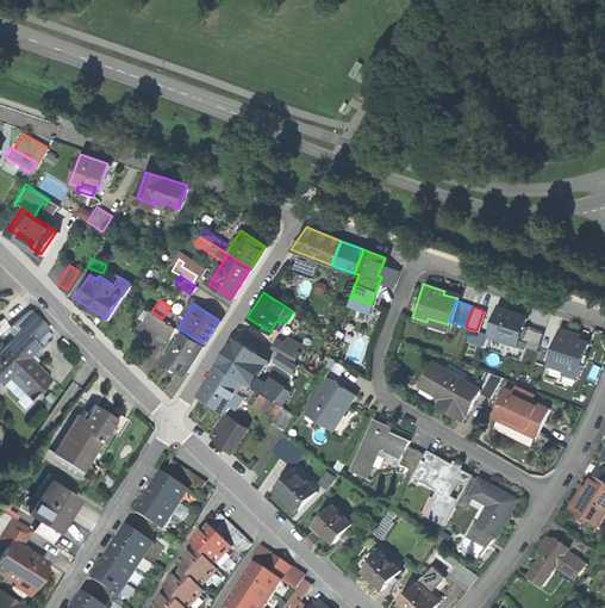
[(25,308),(7,322),(14,329),(17,327),(29,339),(43,324),(25,308)]
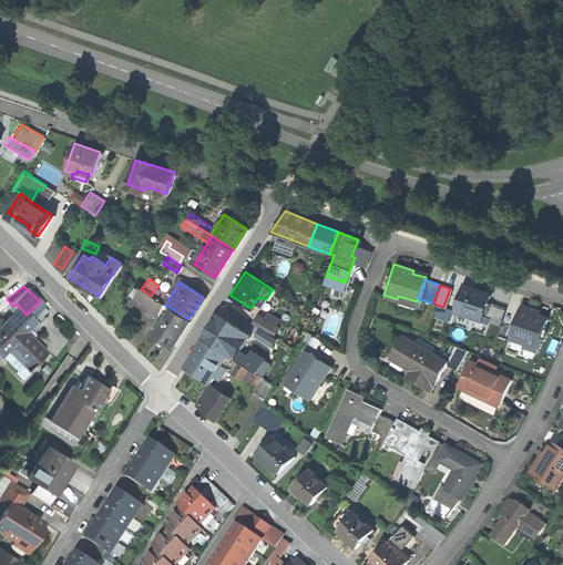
[(481,316),(488,295),(471,288),(470,289),(461,286),(453,309),(463,314),(464,310),(481,316)]
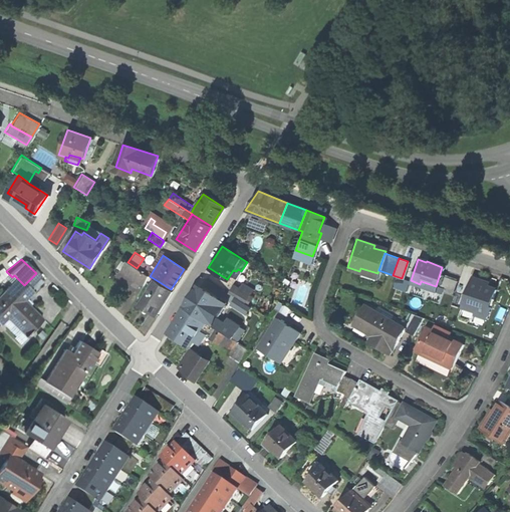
[(115,267),(119,270),(124,263),(119,260),(115,267)]
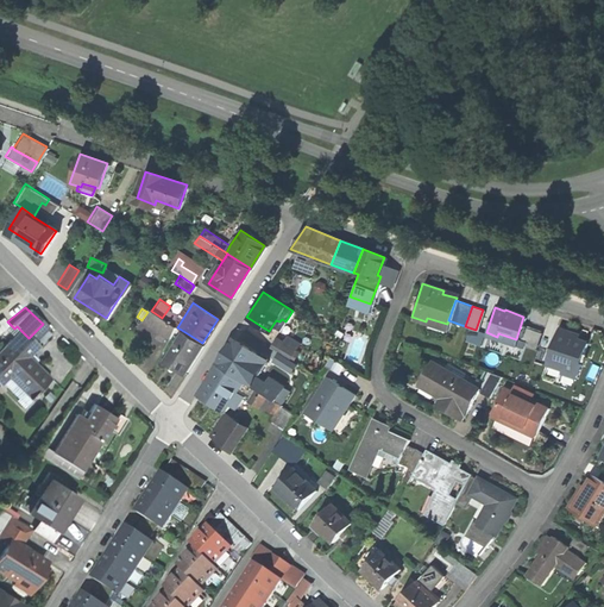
[(176,326),(174,325),(162,318),(151,311),(149,310),(148,312),(142,320),(158,331),(155,336),(162,340),(165,336),(169,338),(176,326)]
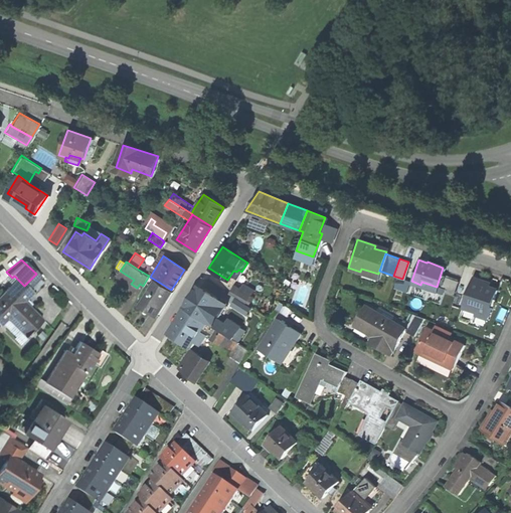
[(142,262),(137,269),(147,275),(152,269),(142,262)]
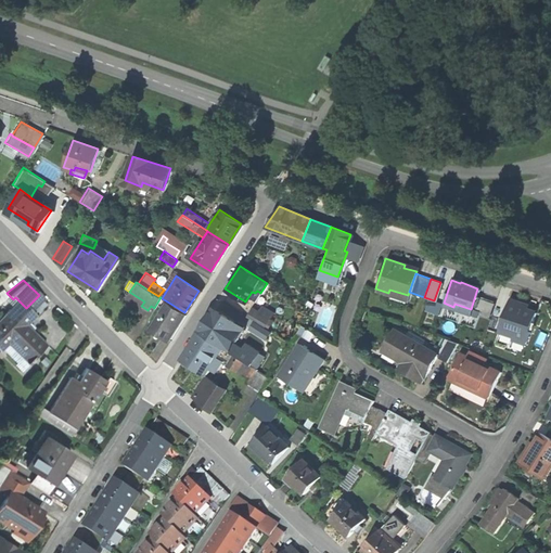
[(15,297),(13,299),(0,311),(0,343),(5,338),(24,357),(21,360),(23,362),(41,343),(21,322),(30,312),(26,308),(15,297)]
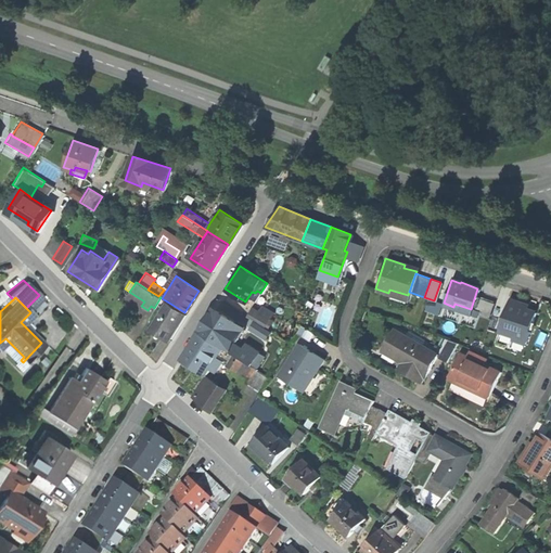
[(512,335),(511,338),(523,342),(534,311),(523,308),(524,304),(509,298),(497,330),(512,335)]
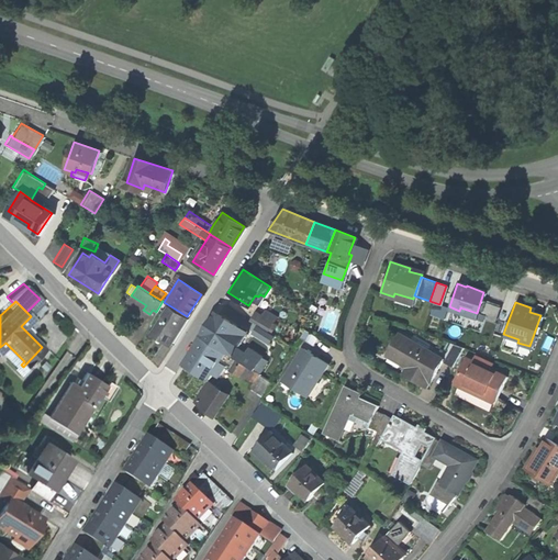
[(169,305),(152,333),(169,344),(187,316),(169,305)]
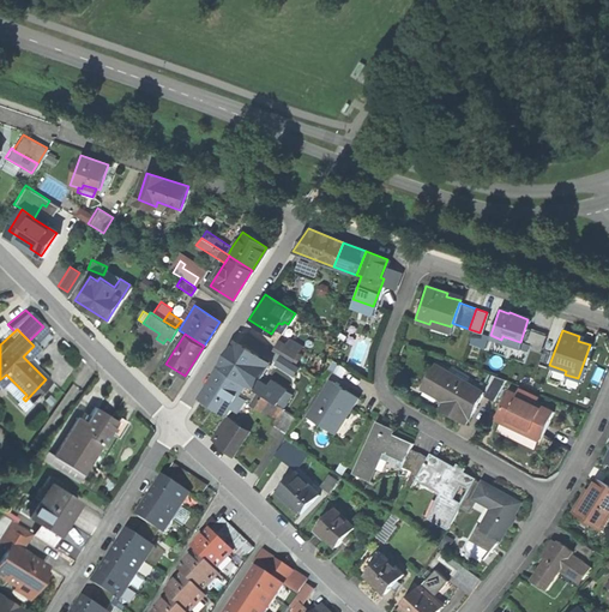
[(285,345),(295,351),(300,343),(289,337),(285,345)]
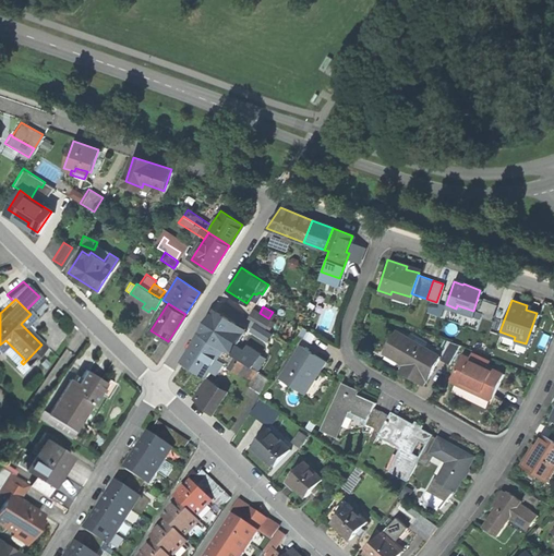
[(253,309),(248,317),(263,327),(268,318),(260,313),(253,309)]
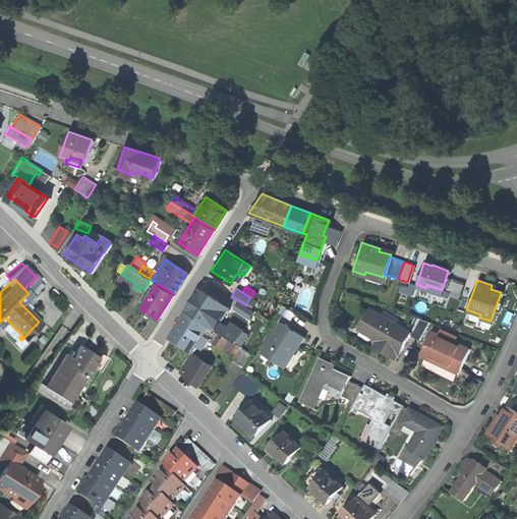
[(217,301),(198,290),(185,311),(204,323),(208,318),(210,319),(214,312),(212,310),(217,301)]
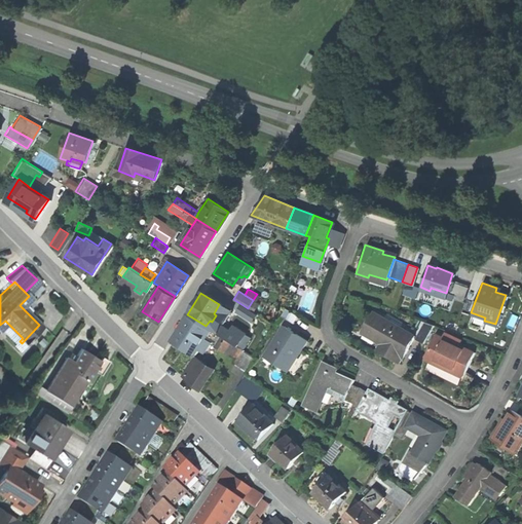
[(245,306),(233,300),(229,306),(240,312),(245,306)]
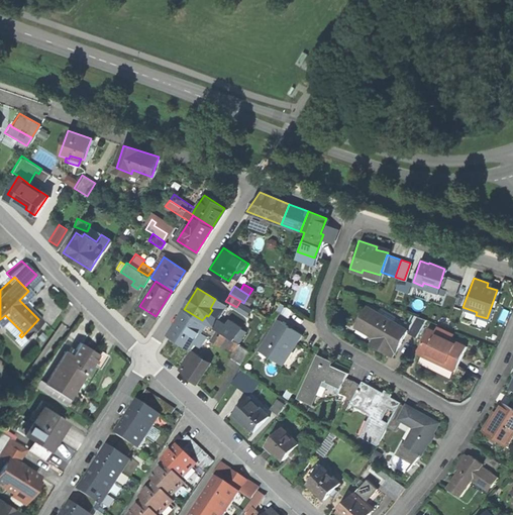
[(279,302),(274,309),(286,316),(290,309),(279,302)]
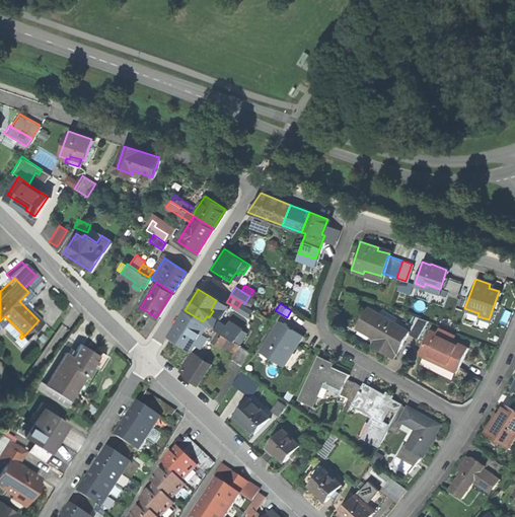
[(388,354),(393,345),(395,347),(406,329),(366,306),(356,323),(375,335),(370,344),(388,354)]
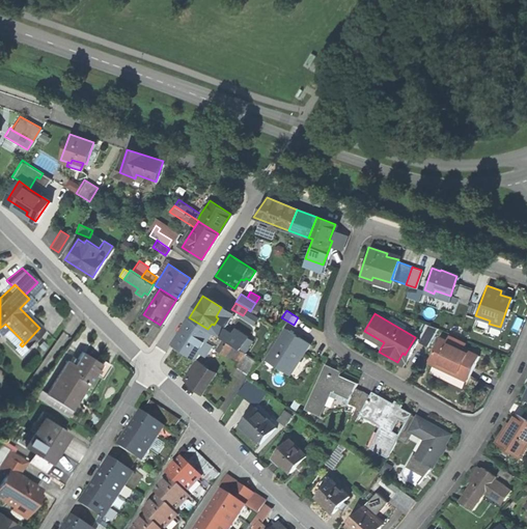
[(211,331),(207,329),(189,317),(172,344),(194,358),(211,331)]
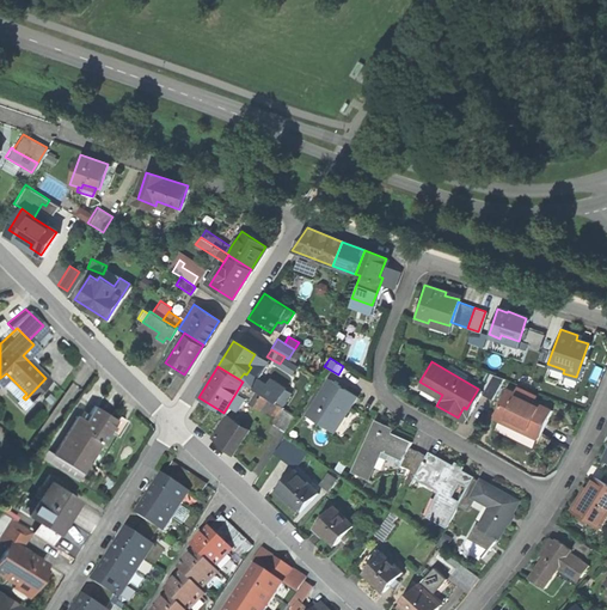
[(502,378),(491,373),(479,392),(490,398),(502,378)]
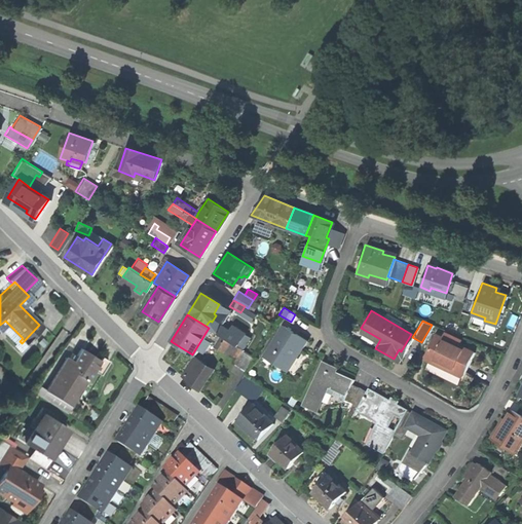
[(235,335),(216,323),(212,330),(219,335),(231,342),(235,335)]
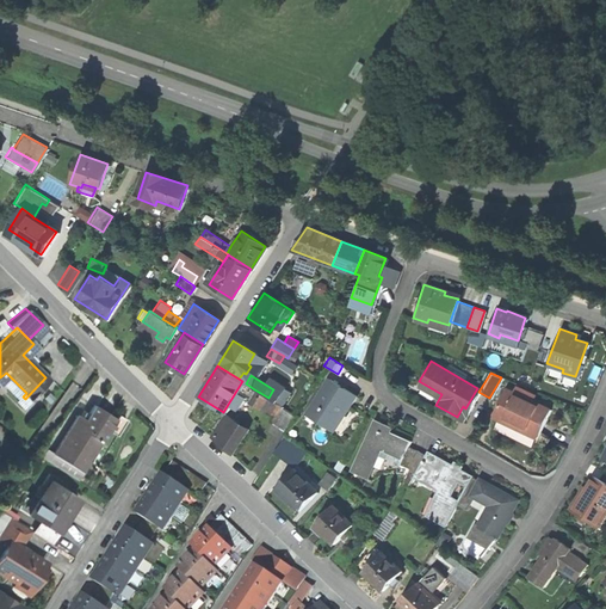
[(327,377),(305,410),(315,416),(314,419),(331,430),(354,394),(327,377)]
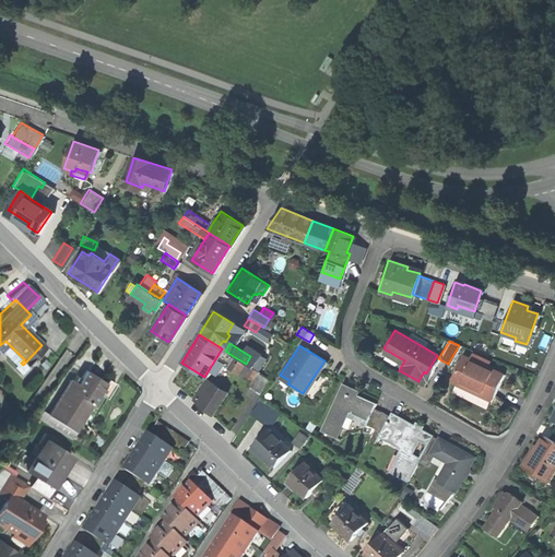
[(233,356),(225,351),(222,355),(229,360),(233,356)]
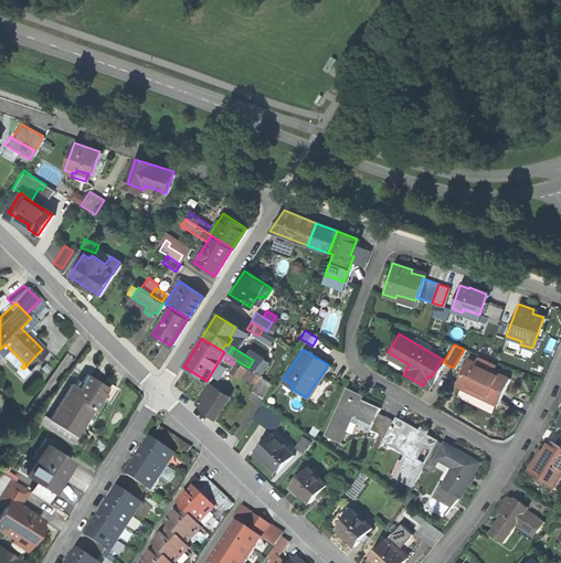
[(467,358),(454,384),(476,394),(478,390),(497,399),(507,378),(467,358)]
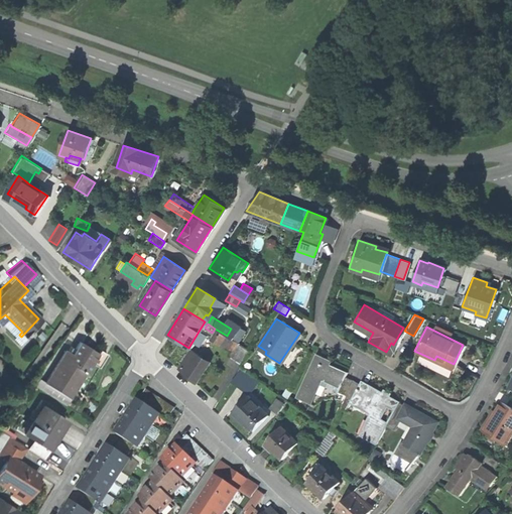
[(215,329),(212,333),(209,338),(228,351),(234,342),(235,342),(227,336),(215,329)]
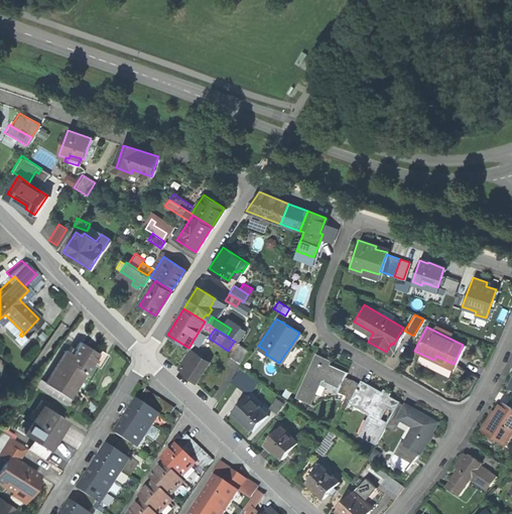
[(67,352),(60,349),(36,386),(61,402),(88,362),(94,352),(75,340),(67,352)]
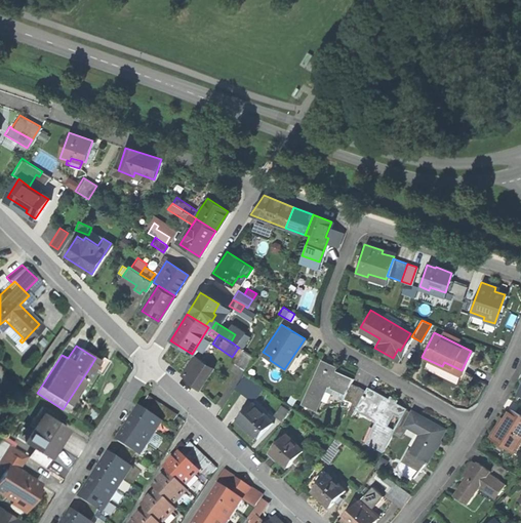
[(238,348),(232,357),(230,361),(242,369),(251,357),(238,348)]
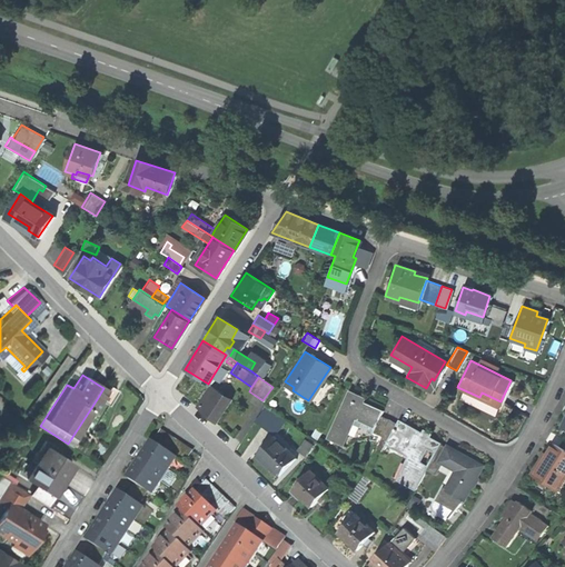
[(105,385),(103,388),(97,399),(103,404),(112,389),(105,385)]
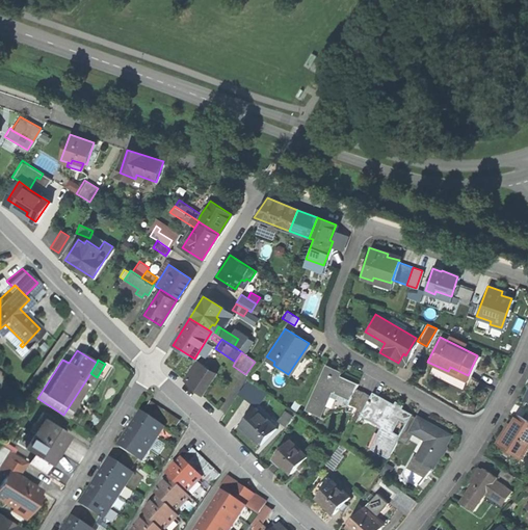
[(193,364),(183,380),(200,394),(214,372),(200,363),(198,367),(193,364)]
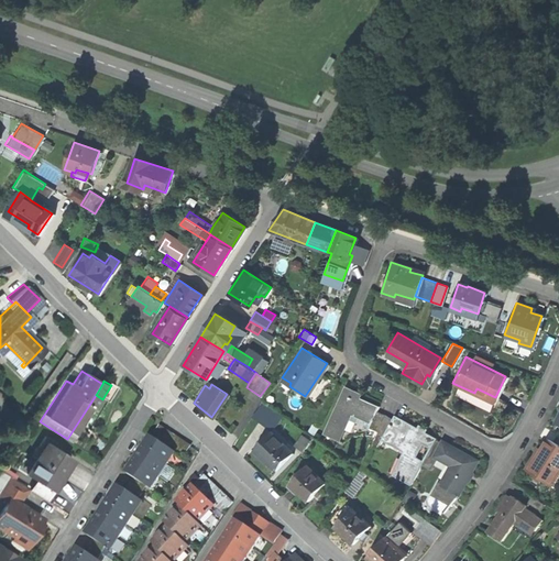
[(369,421),(374,409),(376,404),(355,395),(358,392),(343,385),(321,432),(335,439),(348,411),(369,421)]
